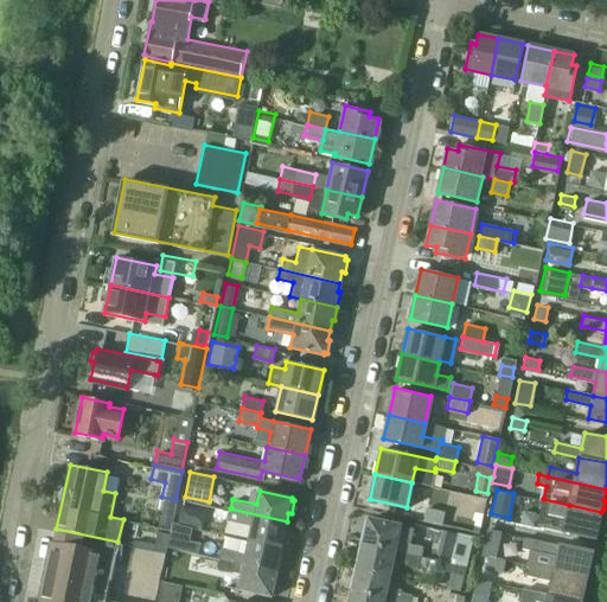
[(601,512),(569,505),(543,499),(541,508),(567,514),(563,531),(595,537),(596,535),(599,532),(600,526),(599,524),(601,512)]
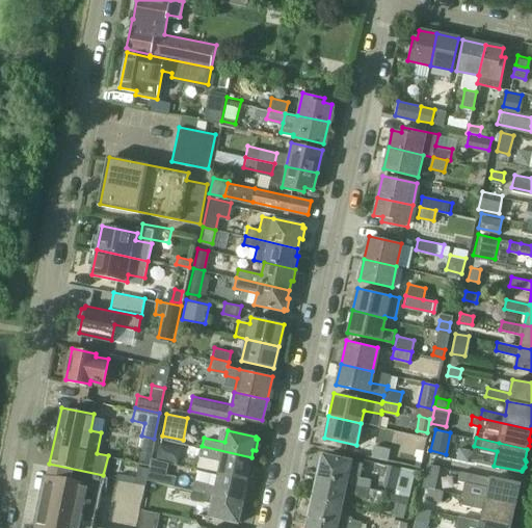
[(160,444),(157,456),(178,460),(180,448),(160,444)]
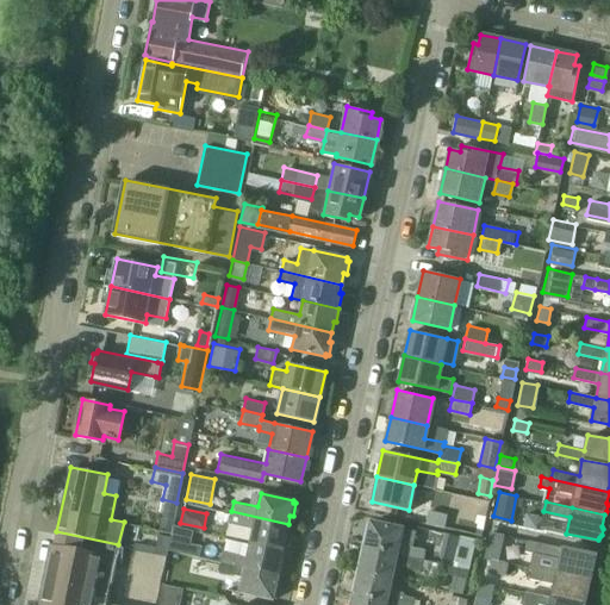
[(444,526),(447,513),(427,510),(424,522),(444,526)]
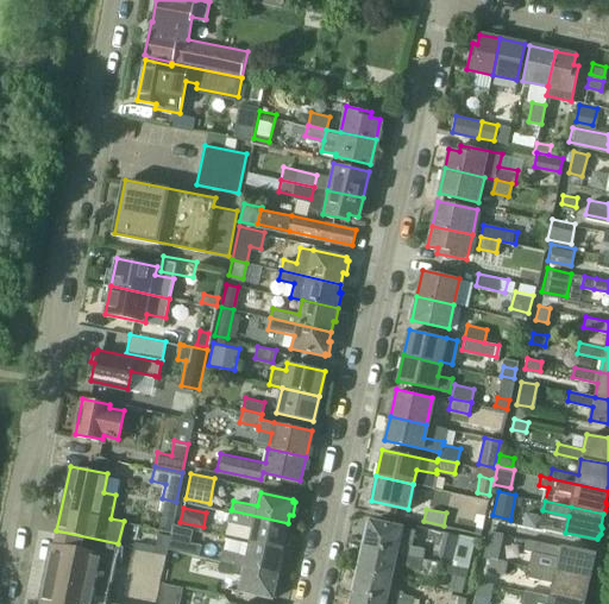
[(286,534),(288,523),(231,510),(228,521),(253,527),(250,540),(284,548),(288,534),(286,534)]
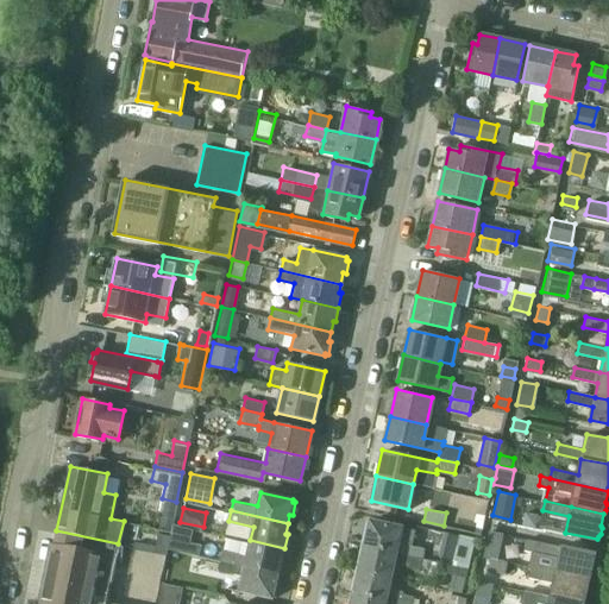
[(163,514),(159,529),(170,532),(174,516),(163,514)]
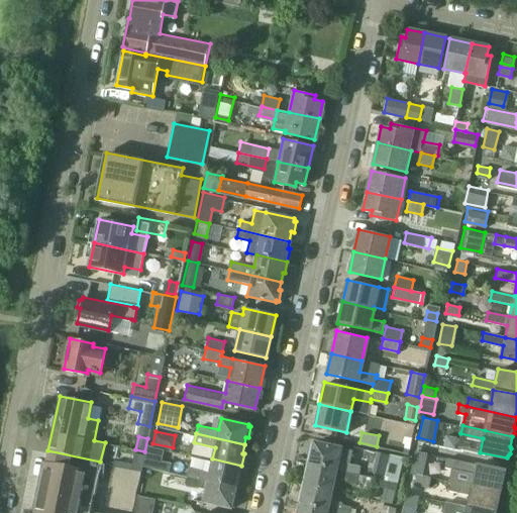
[(350,460),(352,449),(313,441),(313,443),(311,443),(308,453),(310,454),(309,463),(358,474),(360,463),(350,460)]
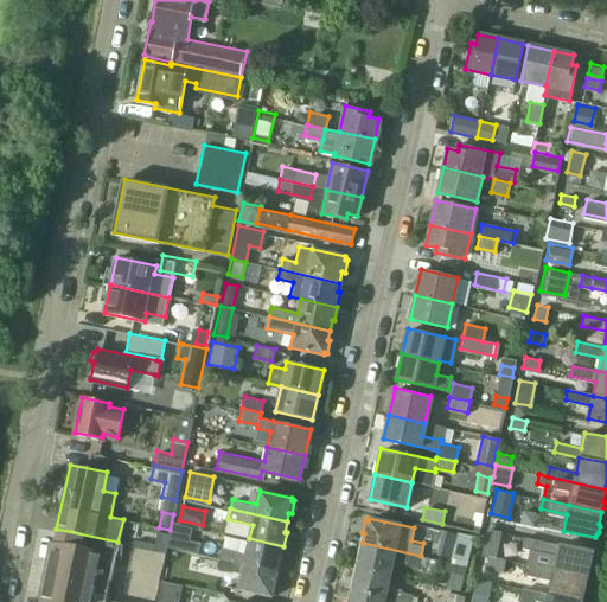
[(183,546),(187,526),(174,523),(170,544),(183,546)]
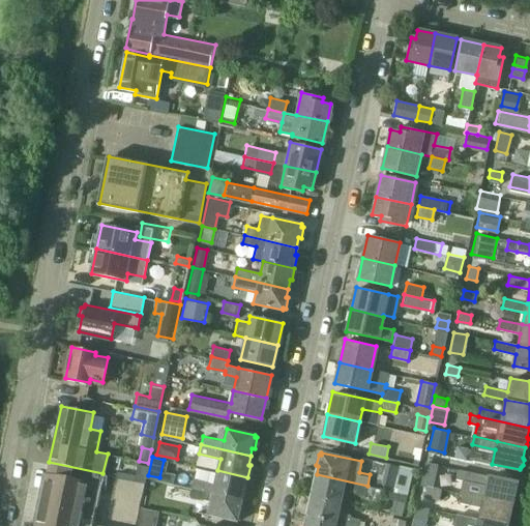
[(104,473),(102,473),(49,462),(35,525),(106,525),(93,523),(104,473)]
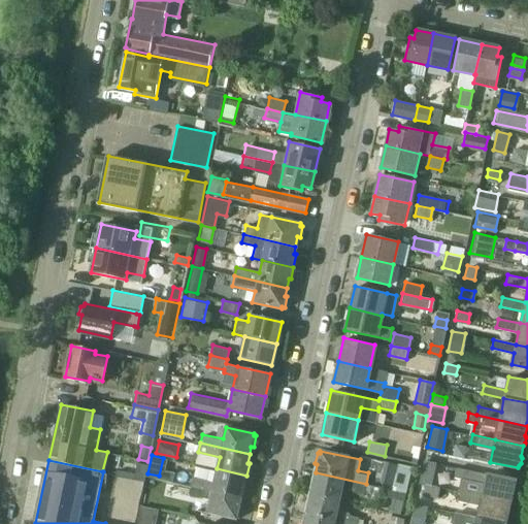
[(433,480),(437,463),(424,461),(421,478),(433,480)]
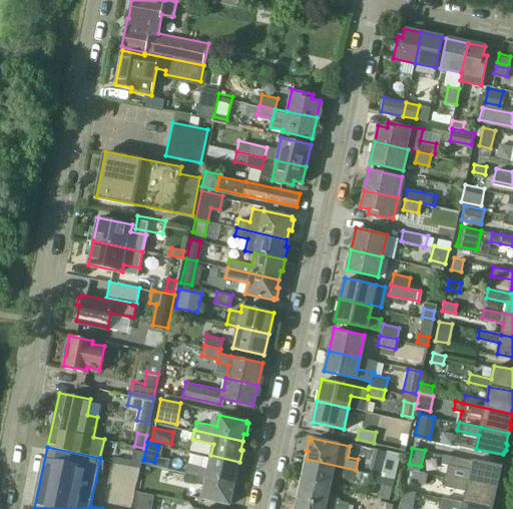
[(396,478),(401,452),(386,449),(380,474),(396,478)]
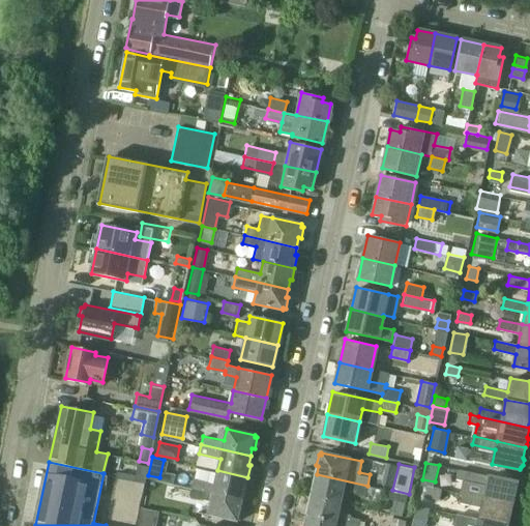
[(138,465),(135,479),(144,481),(147,467),(138,465)]
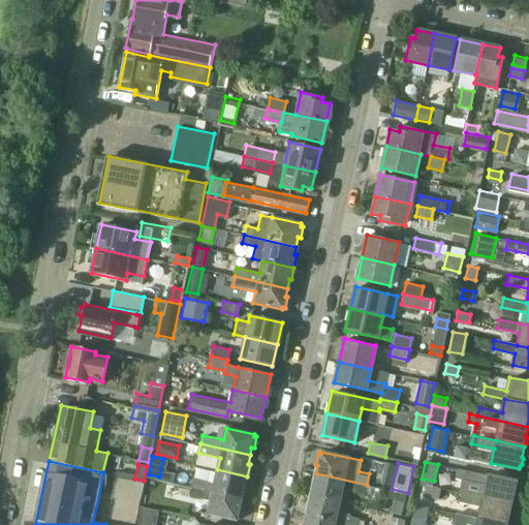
[(245,490),(247,476),(217,469),(215,481),(193,476),(190,487),(241,497),(242,489),(245,490)]
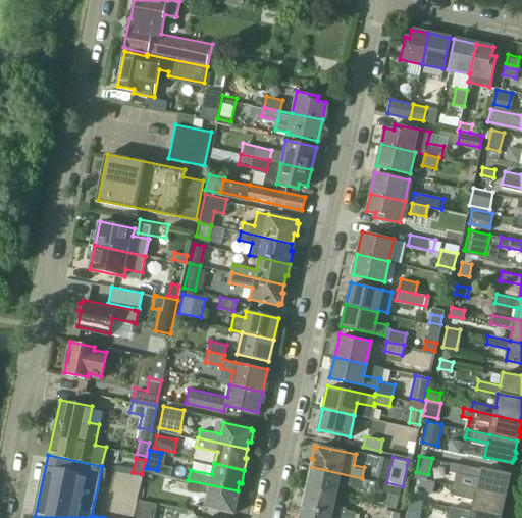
[(507,484),(509,474),(460,464),(458,471),(480,476),(476,490),(505,497),(505,494),(507,491),(508,487),(507,484)]
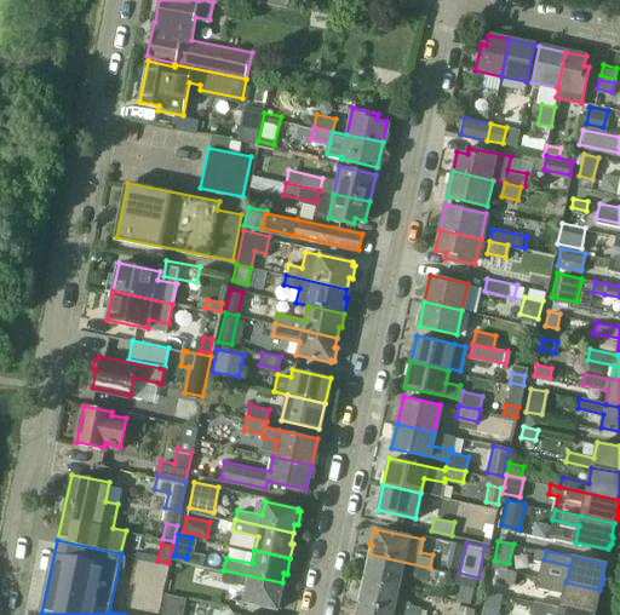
[(428,576),(430,568),(371,555),(368,564),(366,563),(362,579),(399,586),(402,572),(428,576)]
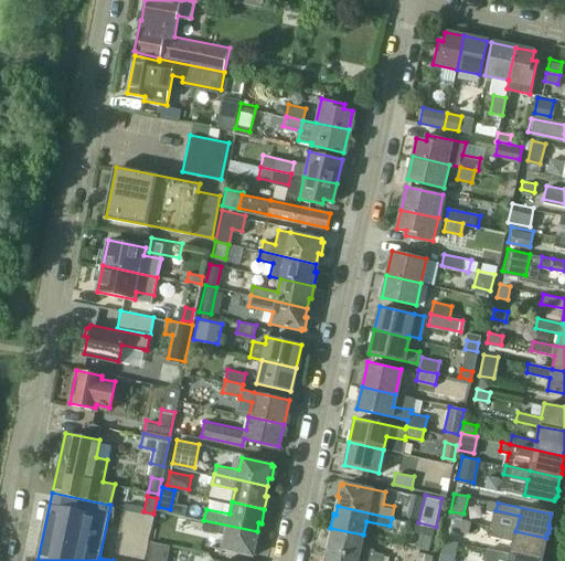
[(179,525),(180,518),(167,516),(164,521),(179,525)]
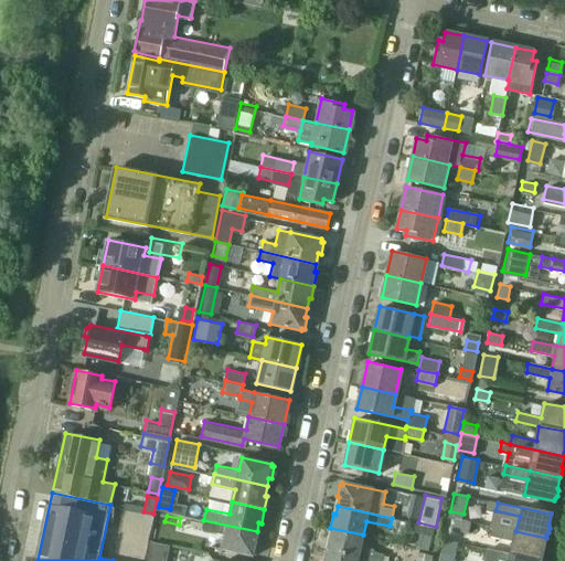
[(468,532),(470,521),(454,518),(451,529),(468,532)]
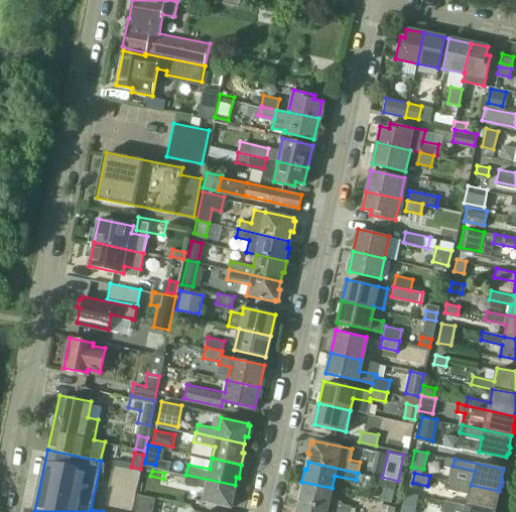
[(233,493),(235,485),(185,475),(184,483),(206,488),(203,501),(230,507),(230,504),(233,505),(235,493),(233,493)]
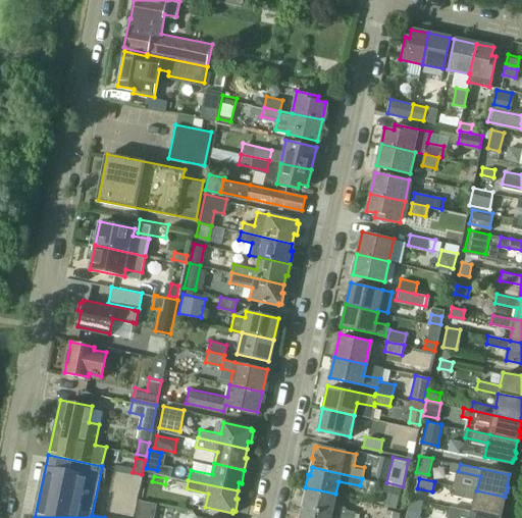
[(505,497),(476,490),(455,486),(454,494),(475,499),(472,511),(500,517),(501,514),(503,513),(504,507),(503,505),(505,497)]
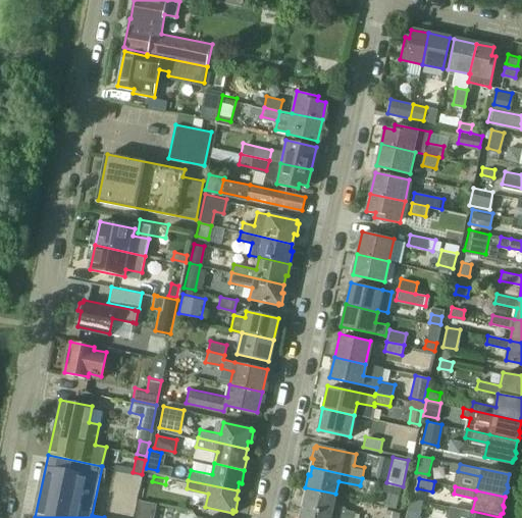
[(346,505),(333,503),(335,494),(305,487),(303,500),(304,501),(303,509),(343,517),(352,517),(354,510),(345,508),(346,505)]
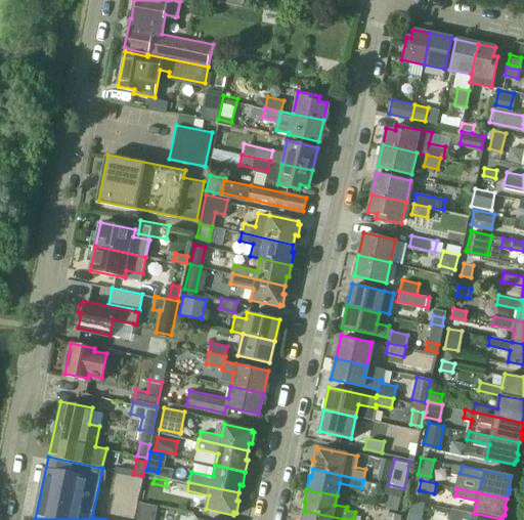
[(156,497),(156,493),(142,490),(140,499),(164,504),(165,500),(156,497)]
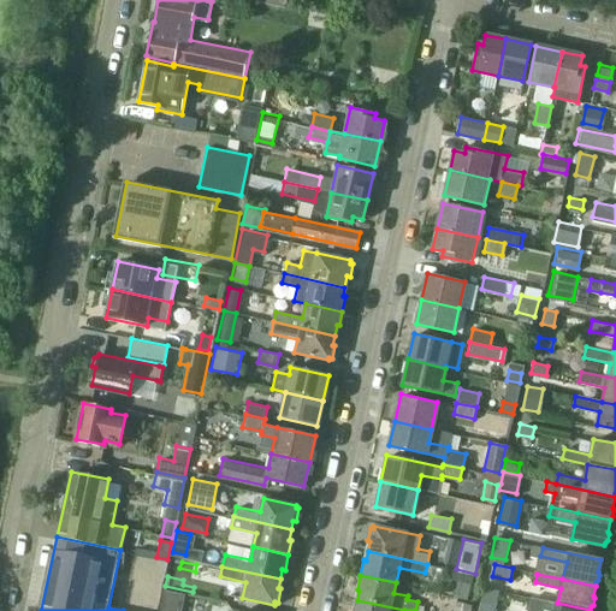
[(467,598),(469,583),(456,580),(454,594),(467,598)]
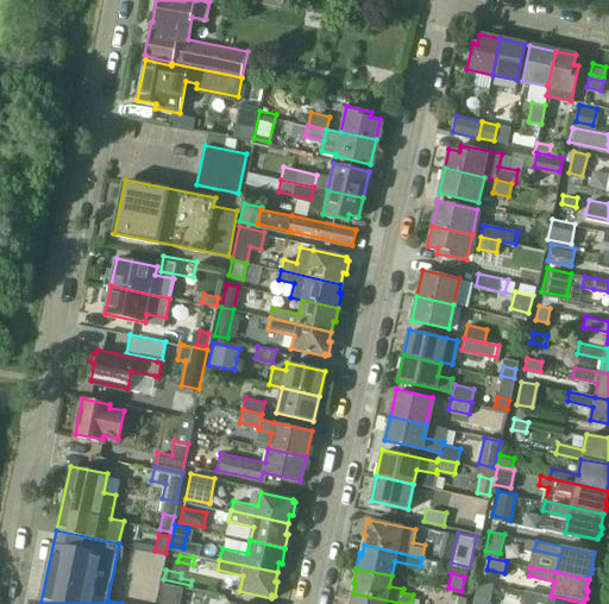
[(490,592),(491,584),(478,580),(476,589),(490,592)]
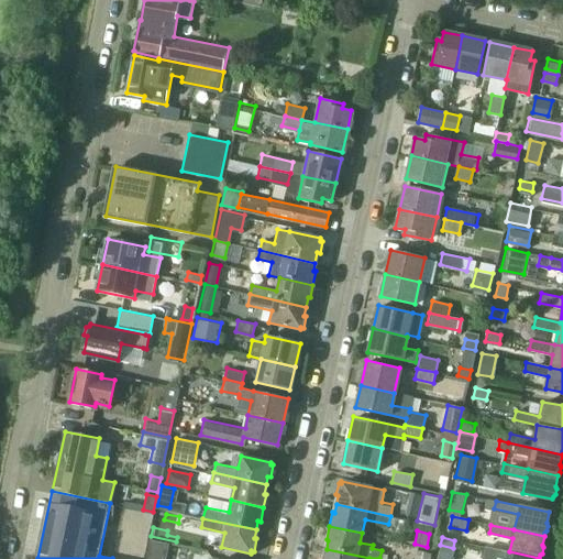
[(539,558),(509,551),(486,546),(484,555),(503,558),(539,558)]
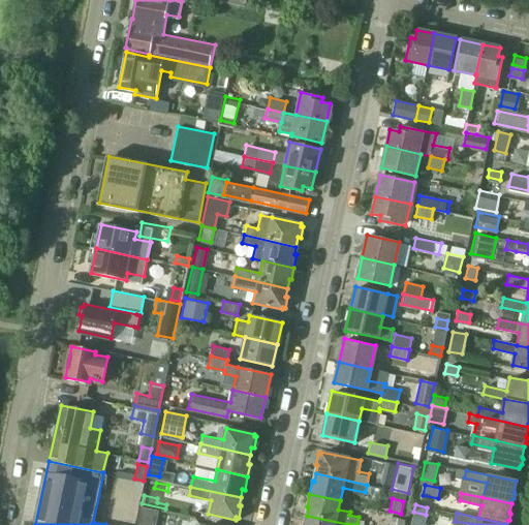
[(347,524),(307,516),(305,524),(303,523),(302,524),(347,524)]
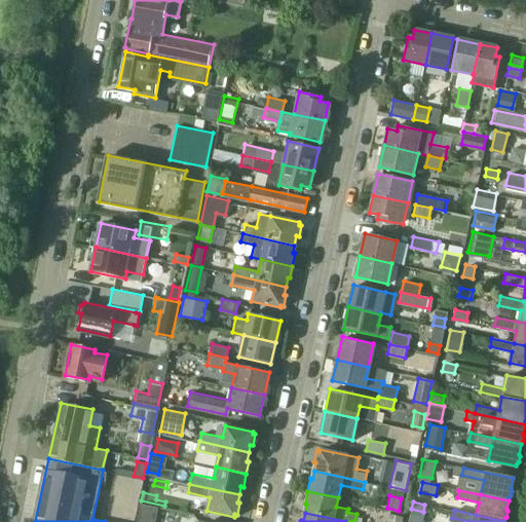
[(401,521),(402,516),(389,513),(386,521),(401,521)]
